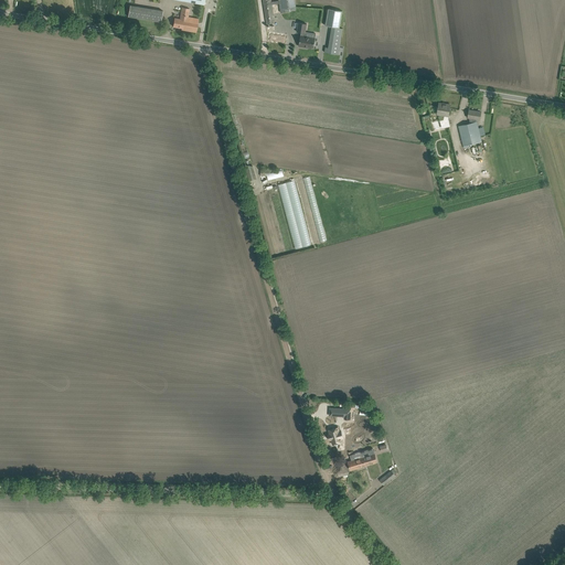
[(289,9),(296,8),(295,0),(278,0),(279,1),(272,2),(270,0),(263,0),(267,25),(275,24),(273,4),(279,3),(281,12),(289,11),(289,9)]
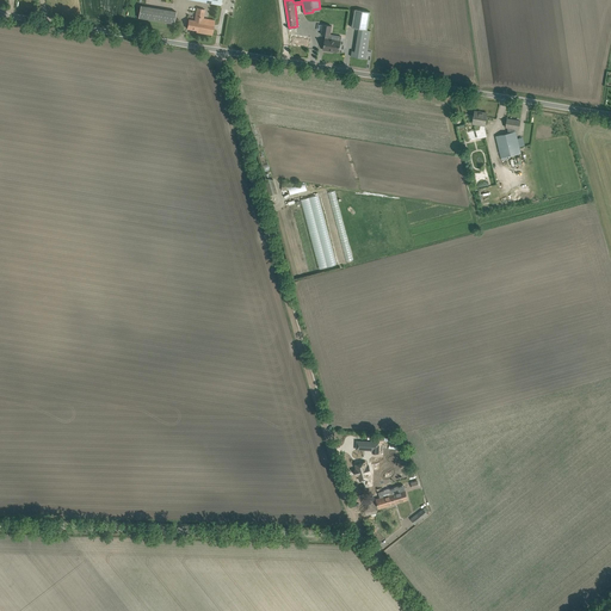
[(174,24),(174,23),(177,12),(141,6),(139,18),(174,24)]
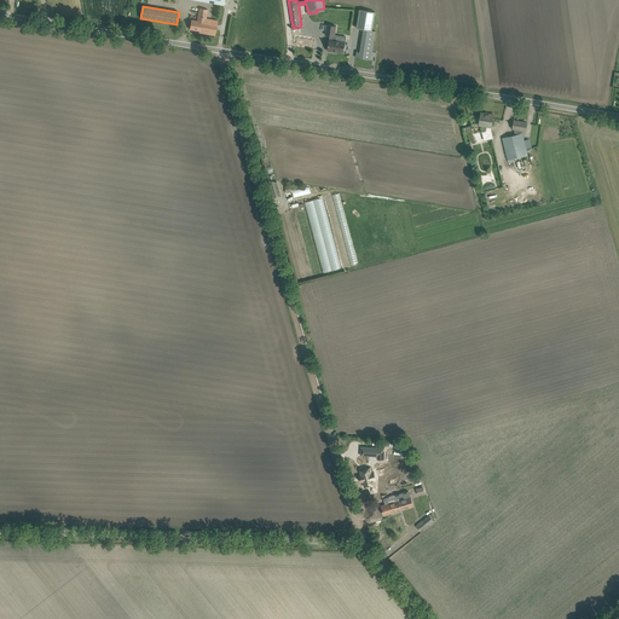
[(197,21),(191,19),(190,29),(200,32),(200,33),(215,36),(218,22),(218,21),(206,18),(208,10),(200,9),(197,21)]
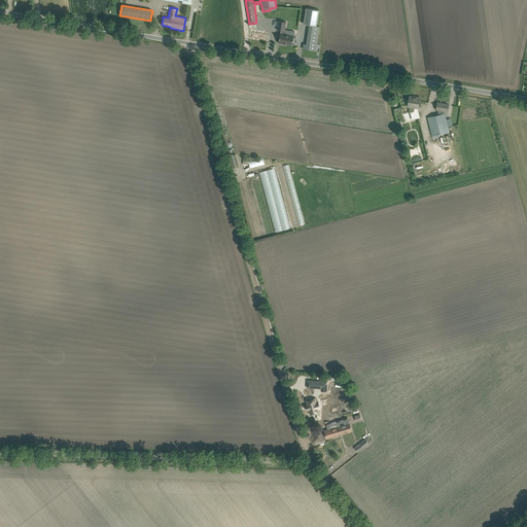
[(317,42),(320,27),(317,26),(319,10),(306,7),(304,24),(310,25),(308,37),(306,44),(304,43),(303,48),(316,50),(317,42)]
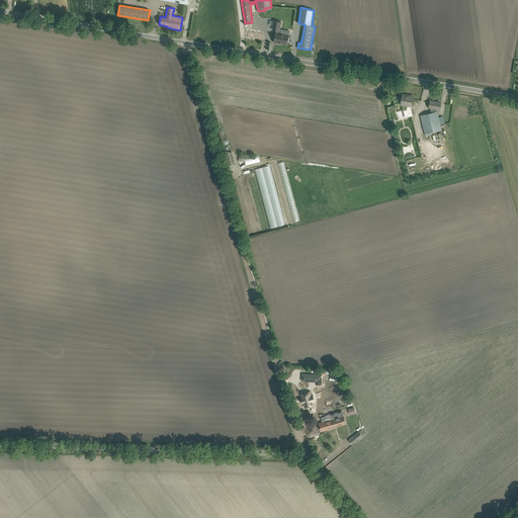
[(279,32),(281,21),(274,20),(272,29),(276,29),(276,32),(275,32),(274,42),(279,42),(279,41),(287,44),(287,41),(288,41),(289,38),(288,37),(289,34),(279,32)]
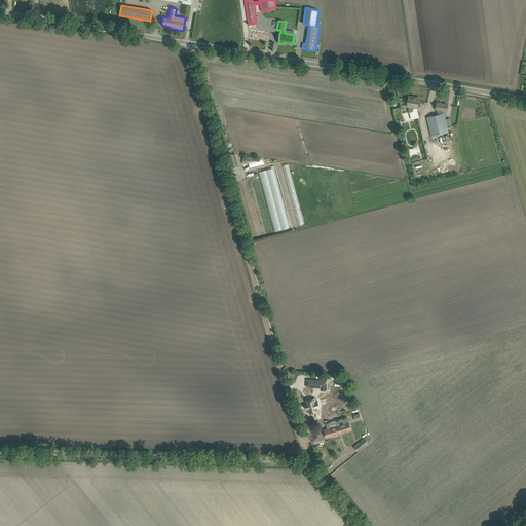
[(265,39),(266,31),(251,29),(249,37),(265,39)]
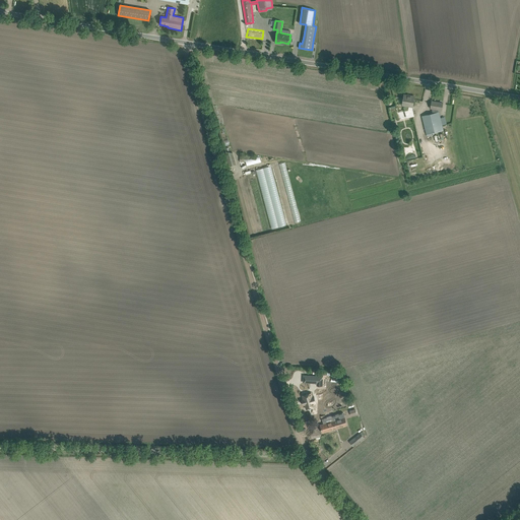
[(403,99),(402,103),(409,104),(409,107),(408,110),(410,117),(414,117),(413,114),(412,109),(414,96),(410,95),(410,96),(404,95),(404,94),(403,98),(403,99)]
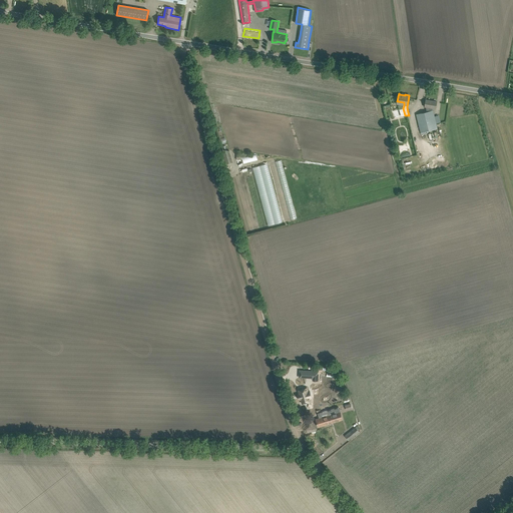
[(426,107),(427,111),(432,110),(431,107),(436,108),(437,101),(426,99),(425,106),(426,107)]
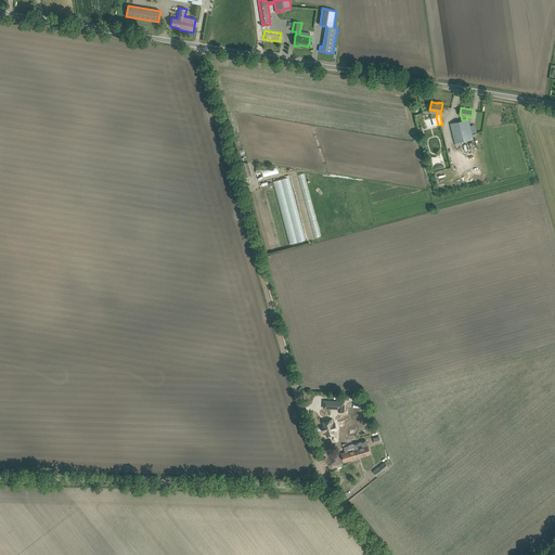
[(245,189),(249,186),(247,177),(252,176),(248,163),(241,162),(244,170),(240,171),(245,189)]
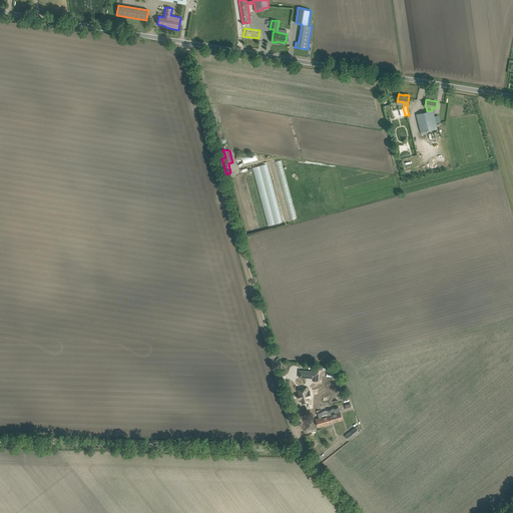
[(243,164),(258,159),(255,154),(241,159),(243,164)]
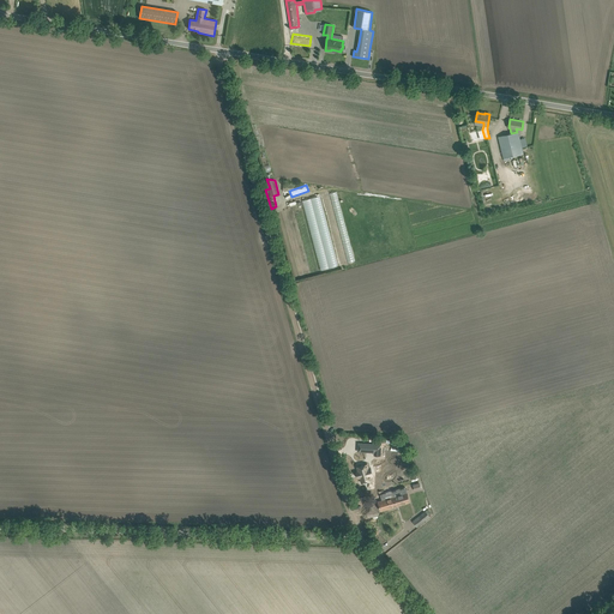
[(354,262),(338,192),(324,194),(339,264),(354,262)]
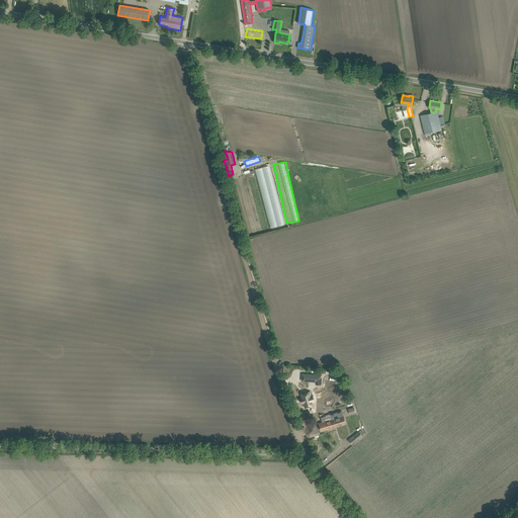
[(270,229),(285,225),(270,165),(255,169),(270,229)]
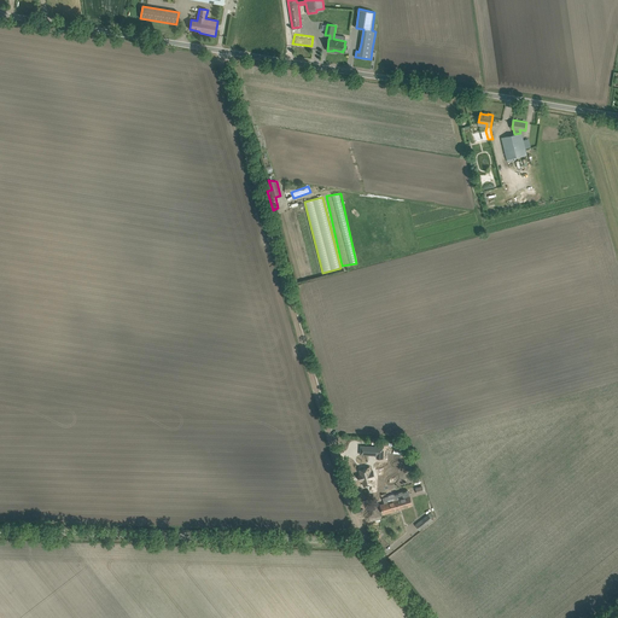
[(361,450),(366,450),(366,455),(377,455),(384,456),(384,447),(361,445),(361,450)]
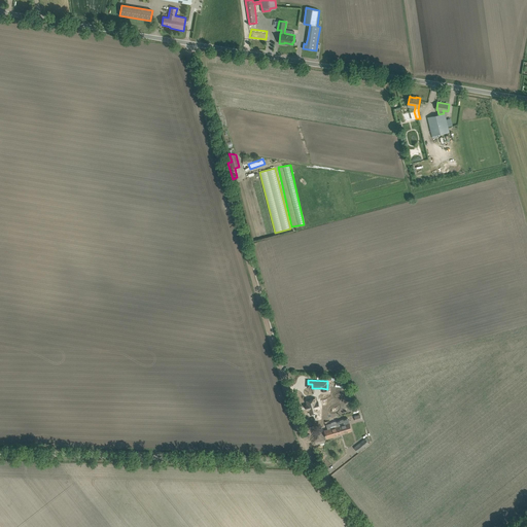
[(305,408),(304,409),(305,413),(306,413),(309,421),(316,418),(315,413),(320,412),(318,405),(316,406),(314,400),(305,403),(305,408)]
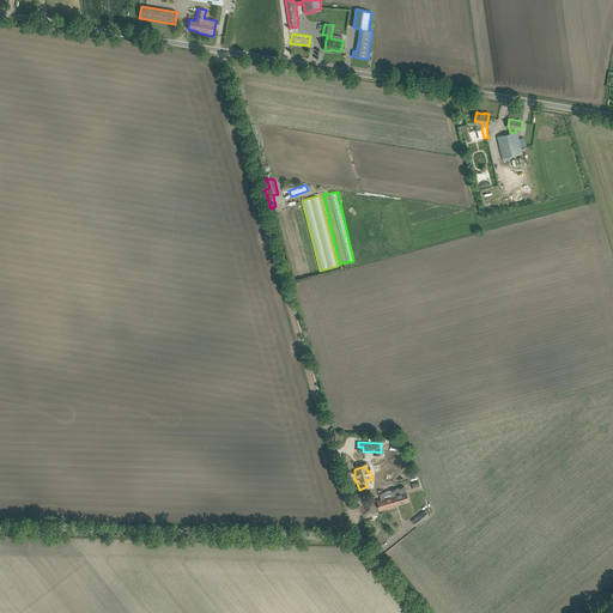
[(393,496),(396,505),(410,502),(407,496),(406,492),(405,486),(400,487),(392,490),(393,496)]
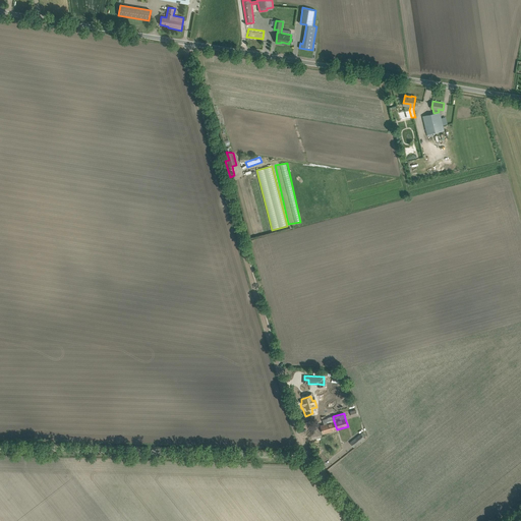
[(333,416),(332,417),(327,418),(329,423),(326,424),(321,425),(324,433),(337,429),(334,421),(333,416)]
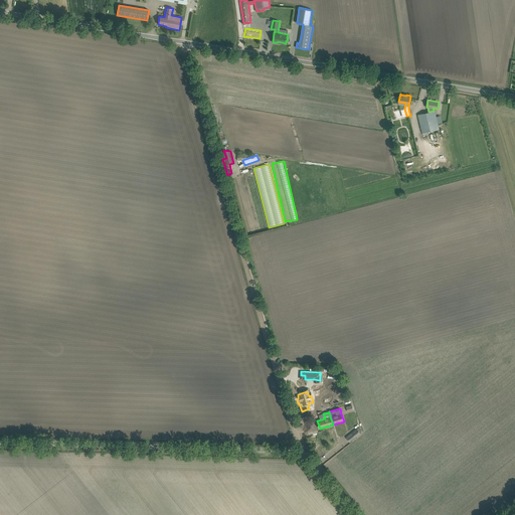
[(350,442),(361,434),(357,428),(346,438),(350,442)]
